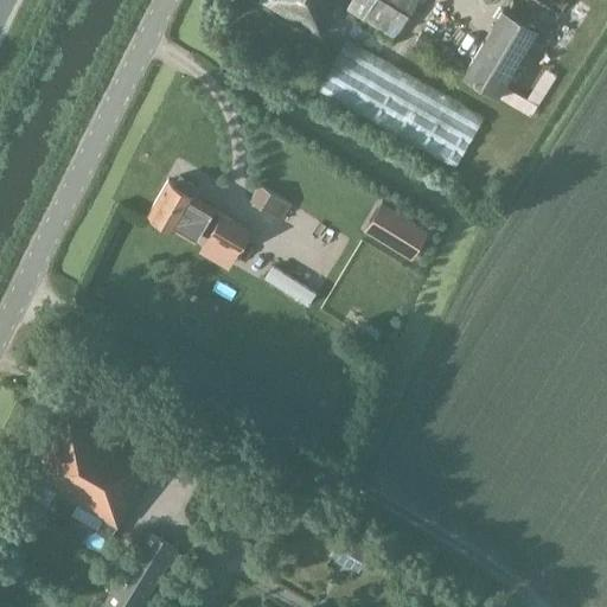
[(339,4),(340,0),(256,0),(256,1),(319,36),(332,16),(333,16),(340,5),(339,4)]
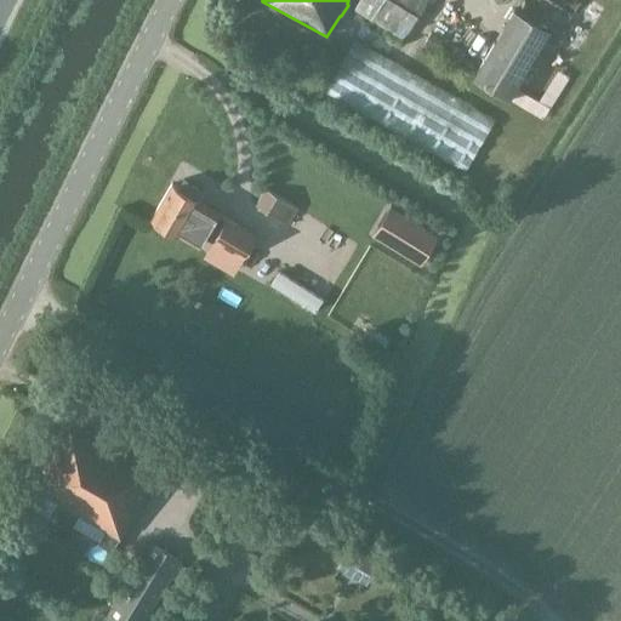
[(402,38),(423,0),(357,0),(353,9),(402,38)]
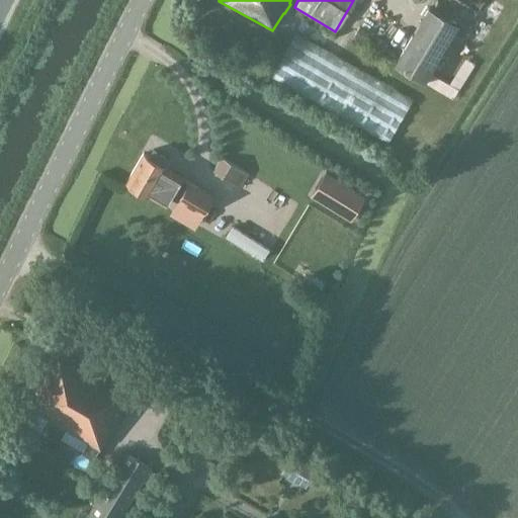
[(426,6),(393,64),(423,81),(449,37),(454,39),(460,28),(456,26),(457,24),(426,6)]
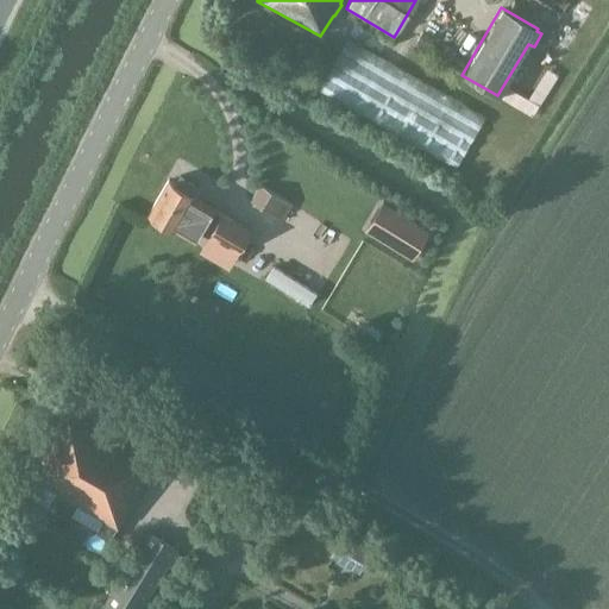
[(464,10),(453,12),(459,33),(470,31),(464,10)]
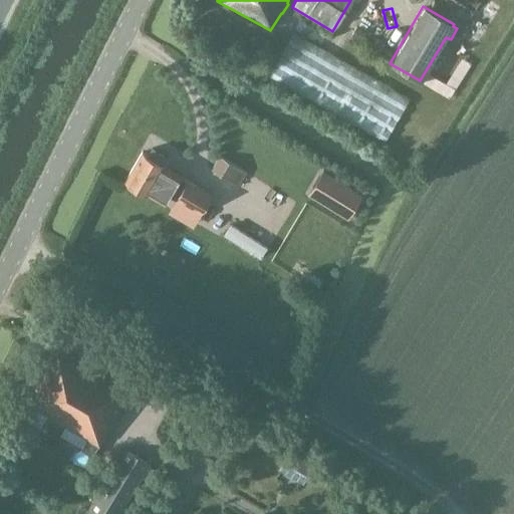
[(291,33),(267,76),(383,142),(409,99),(291,33)]
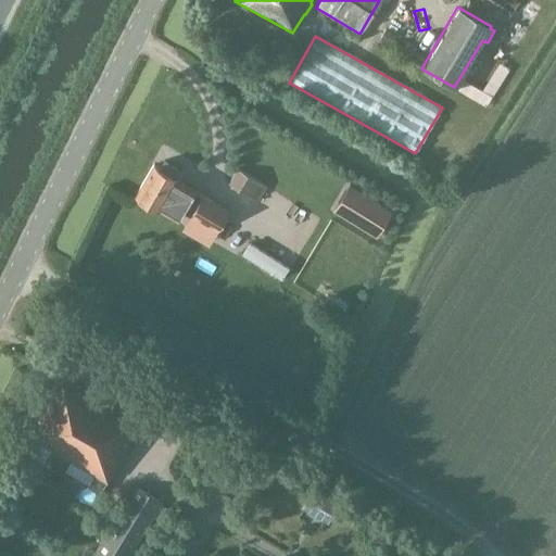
[(201,196),(201,194),(193,190),(194,189),(175,177),(179,171),(166,163),(162,169),(151,164),(134,196),(177,219),(182,210),(189,214),(188,215),(216,231),(225,216),(227,212),(201,196)]
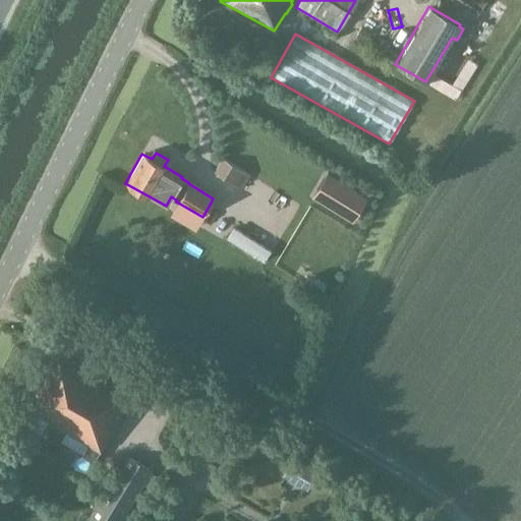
[(221,158),(213,172),(213,173),(239,187),(247,174),(221,158)]
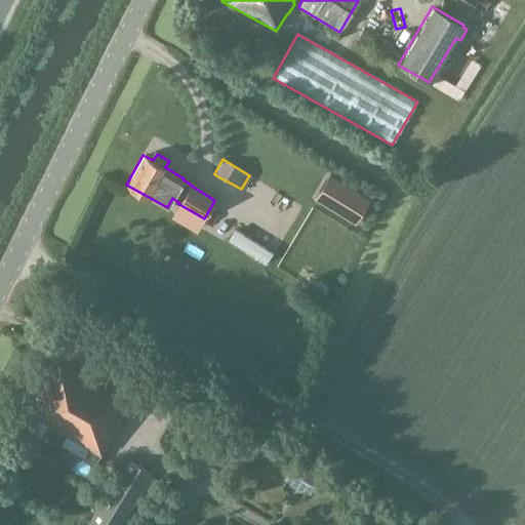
[(326,172),(316,191),(312,197),(328,207),(354,221),(357,215),(368,197),(342,182),(326,172)]
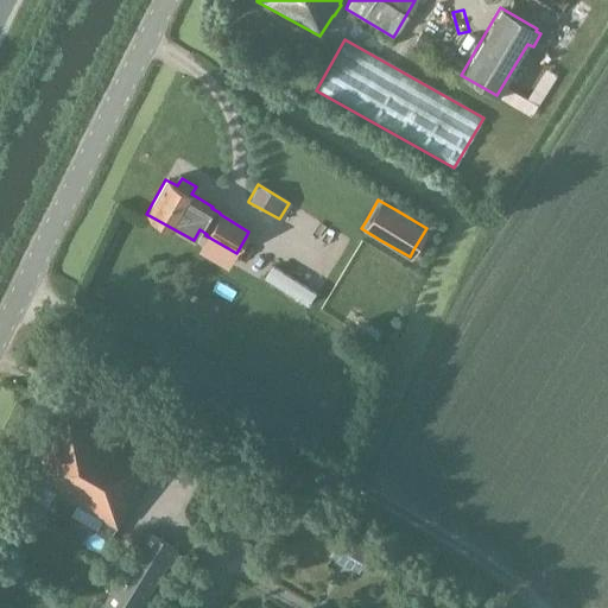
[(23,474),(100,519),(115,527),(145,477),(143,475),(153,457),(63,404),(52,422),(48,420),(30,453),(35,455),(23,474)]
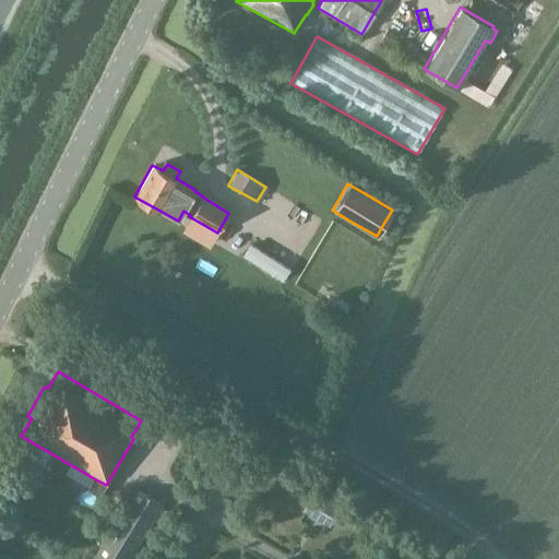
[(99,499),(106,485),(92,477),(83,491),(99,499)]
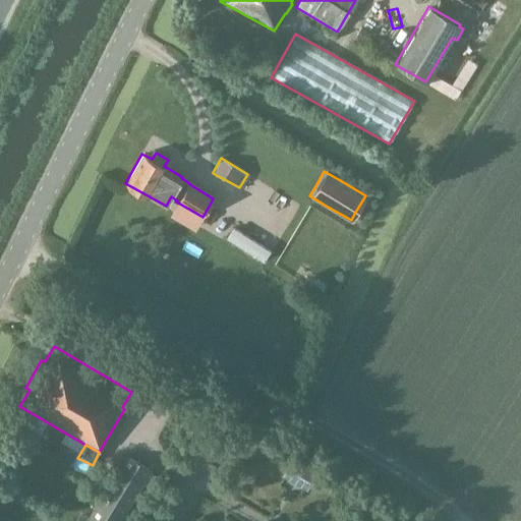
[(126,455),(83,520),(119,520),(152,470),(126,455)]
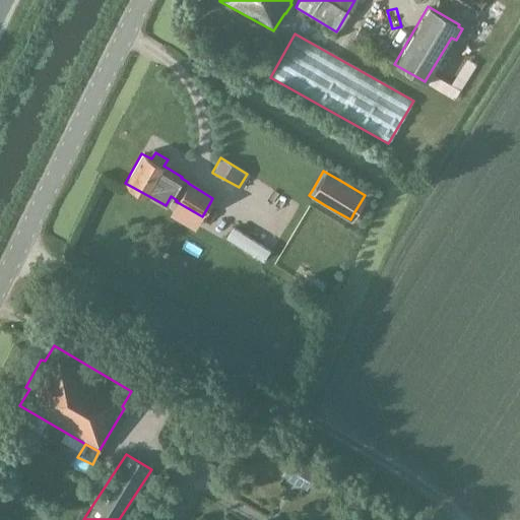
[(316,470),(291,455),(280,473),(305,489),(316,470)]
